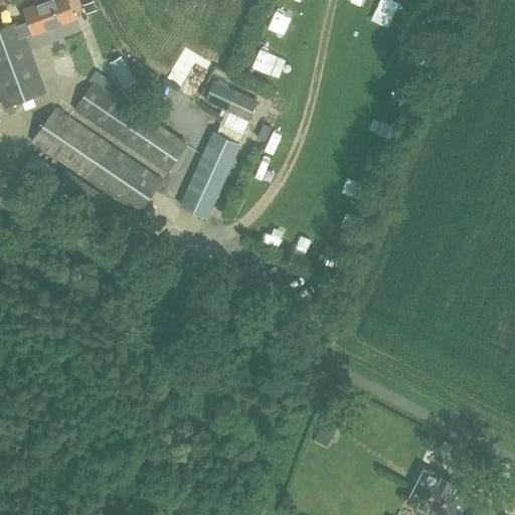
[(21,110),(19,102),(45,93),(26,37),(76,19),(69,0),(52,0),(26,9),(26,11),(16,15),(19,22),(0,28),(0,93),(5,107),(6,106),(9,114),(21,110)]
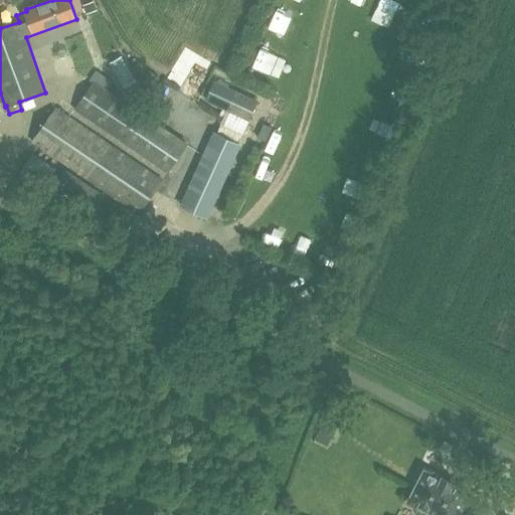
[(94,2),(83,6),(87,13),(97,9),(94,2)]
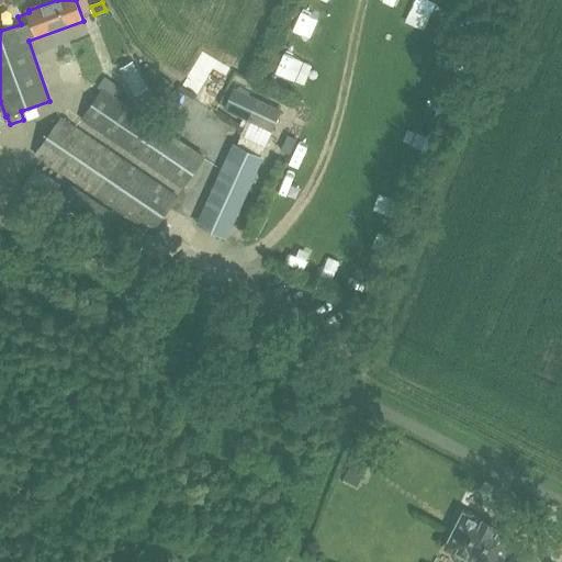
[(133,62),(120,69),(135,97),(148,89),(133,62)]
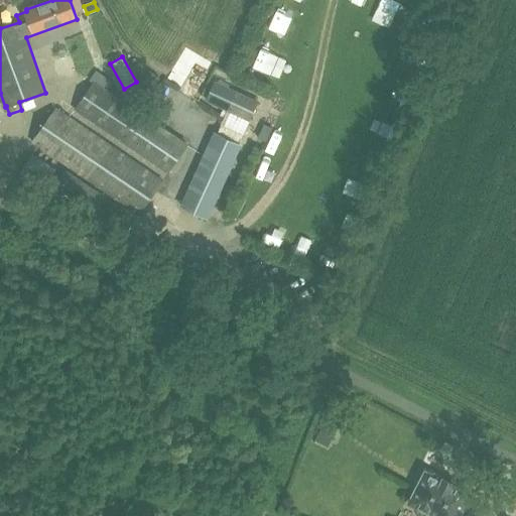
[(150,70),(143,81),(153,88),(160,78),(150,70)]
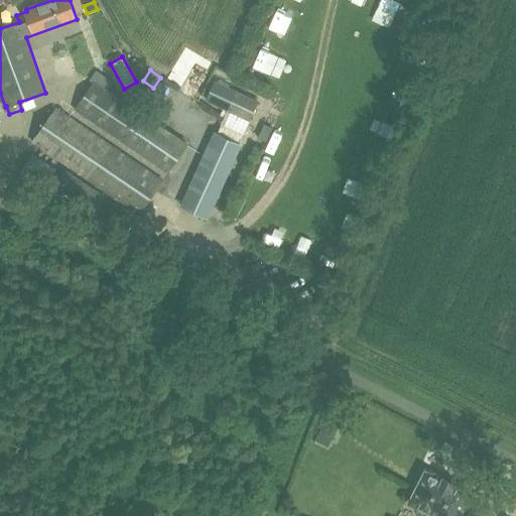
[(95,82),(95,83),(77,110),(169,172),(188,144),(95,82)]
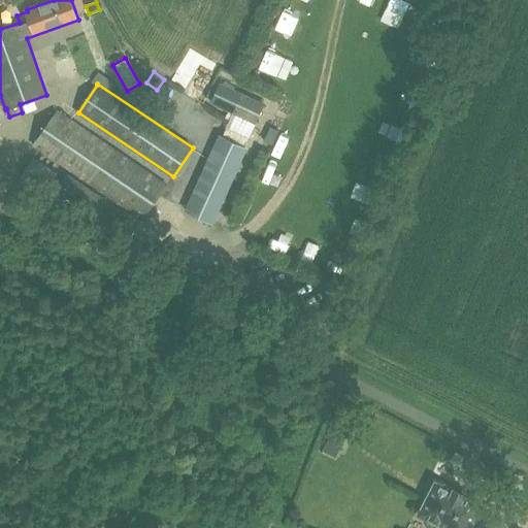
[(265,103),(221,84),(212,103),(257,122),(265,103)]
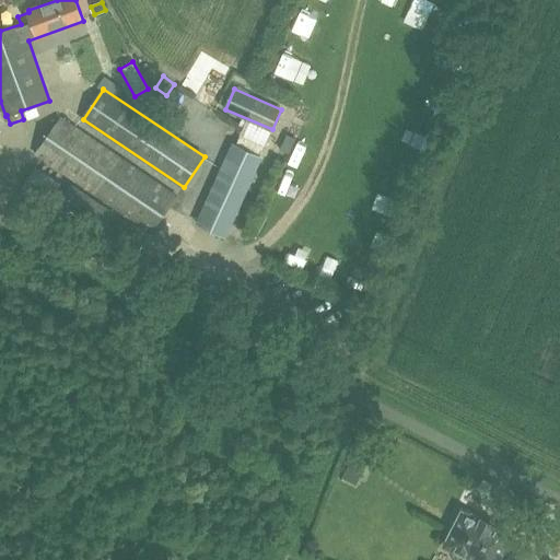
[(36,155),(152,233),(177,197),(61,118),(36,155)]
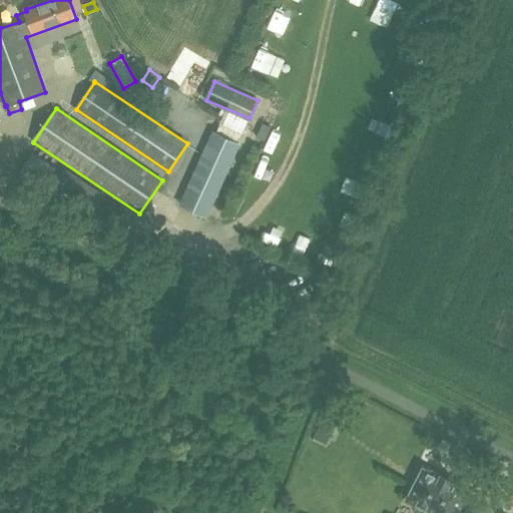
[(264,122),(259,132),(269,137),(274,127),(264,122)]
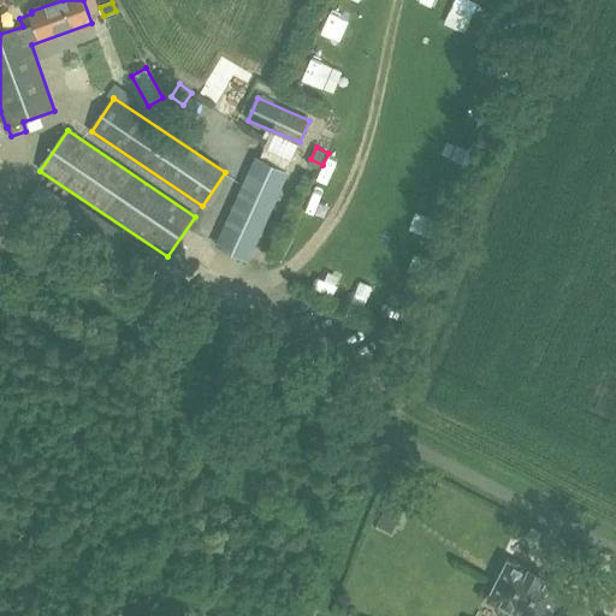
[(215,247),(249,262),(289,173),(255,158),(215,247)]
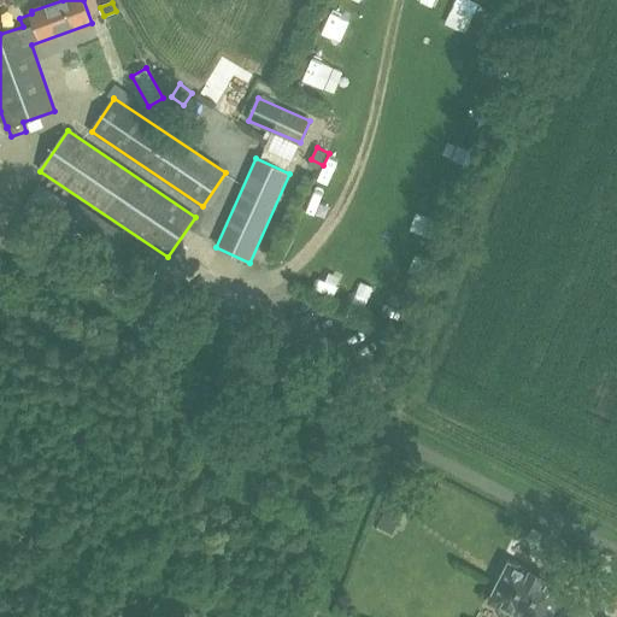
[(78,203),(66,222),(116,254),(128,235),(78,203)]
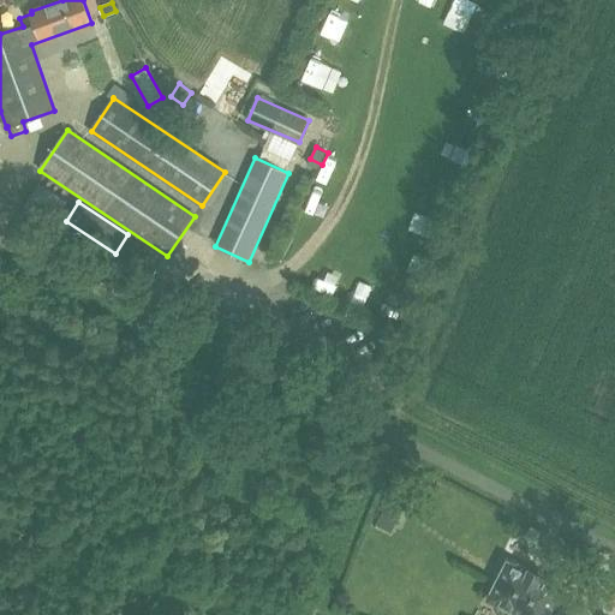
[(384,509),(380,519),(375,526),(388,533),(399,512),(386,505),(384,509)]
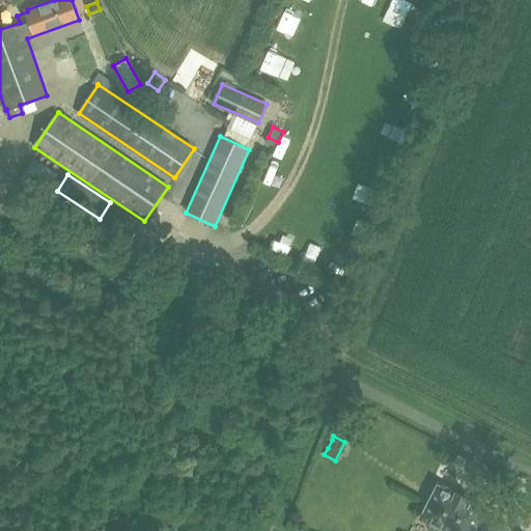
[(429,502),(423,516),(429,520),(426,525),(427,527),(435,530),(440,530),(443,526),(452,530),(480,530),(482,528),(475,524),(482,508),(466,500),(468,497),(456,492),(455,494),(452,493),(453,490),(437,481),(427,501),(429,502)]
